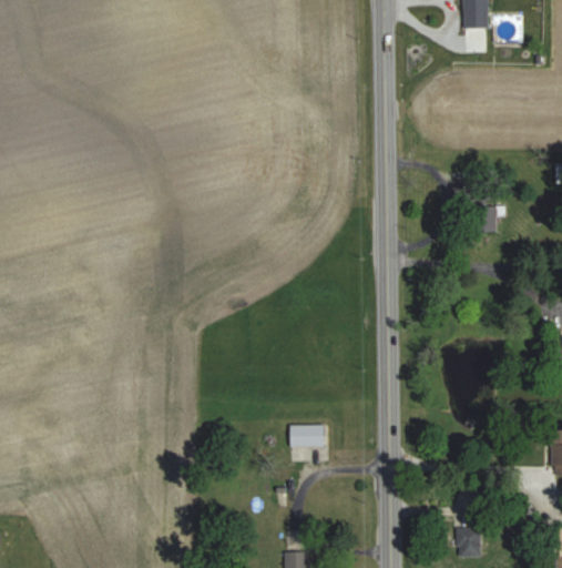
[(461,0),(461,27),(489,28),(488,0),(461,0)]
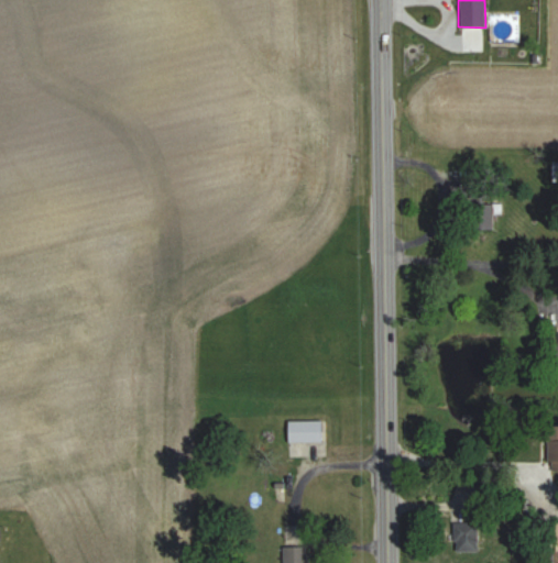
[(287,455),(323,455),(323,421),(287,421),(287,455)]
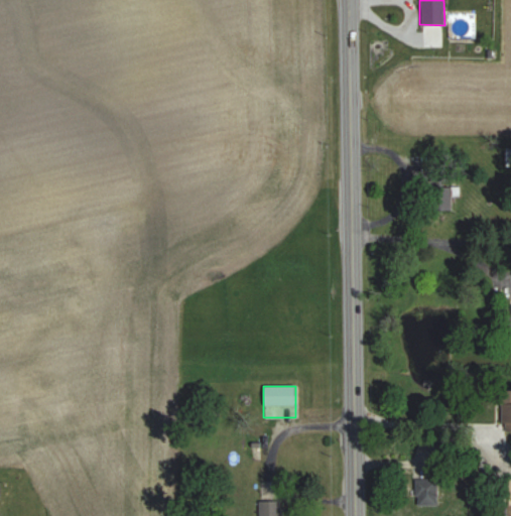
[(510,404),(501,404),(501,428),(510,428),(510,404)]
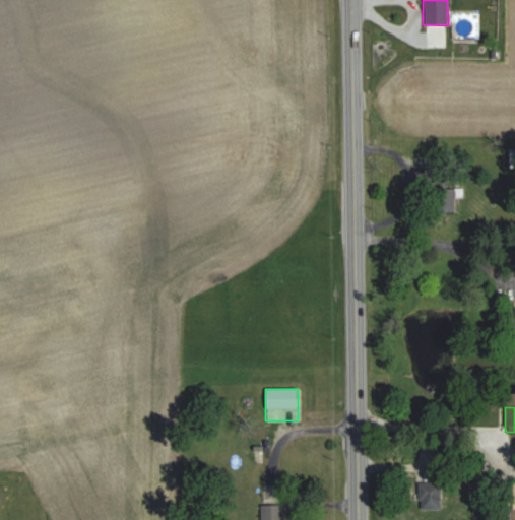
[(503,509),(514,508),(514,481),(503,481),(503,509)]
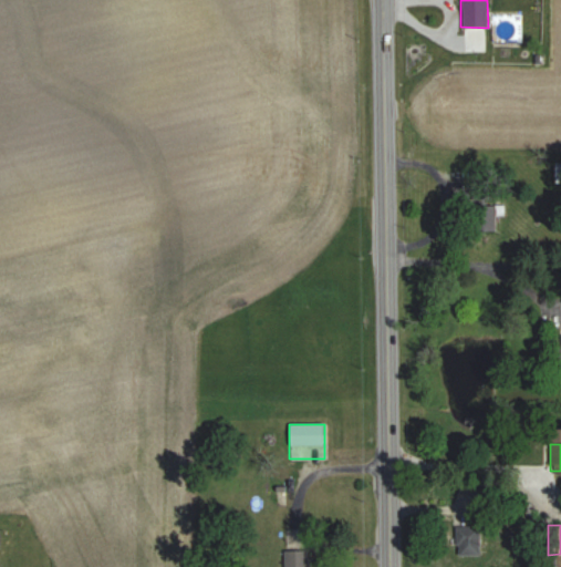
[(479,526),(455,526),(455,556),(479,556),(479,526)]
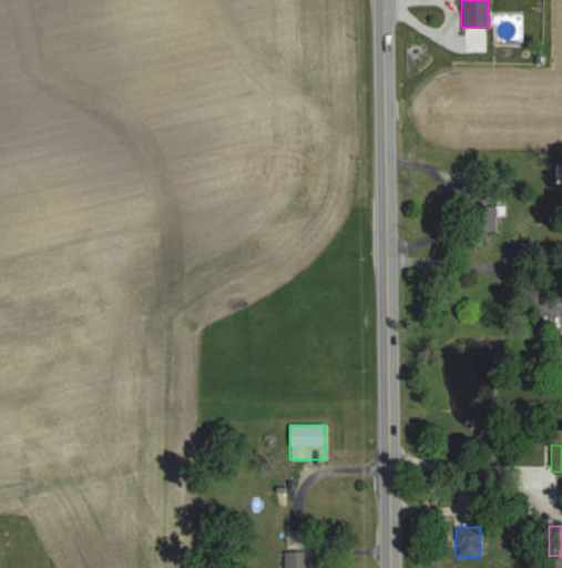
[(309,567),(310,567),(318,567),(318,554),(284,554),(283,567),(309,567)]
